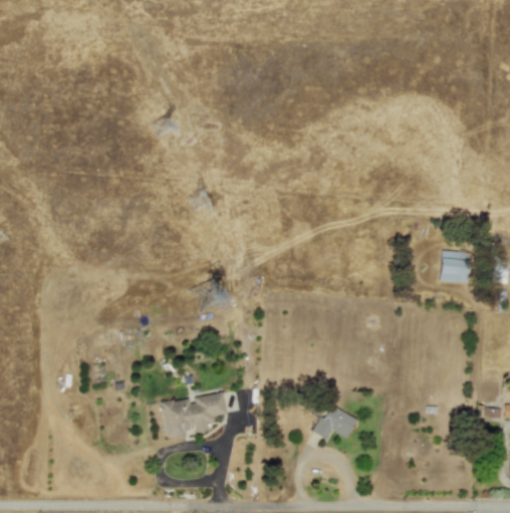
[(440,282),(468,283),(469,253),(442,251),(440,282)]
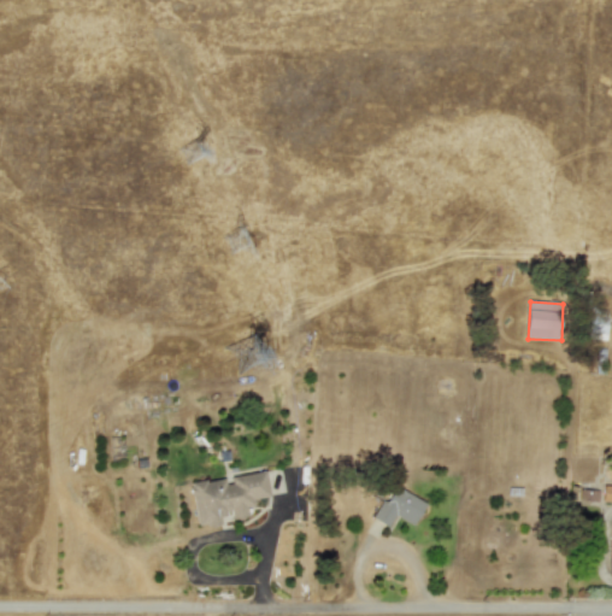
[(593,340),(610,341),(610,318),(593,317),(593,340)]
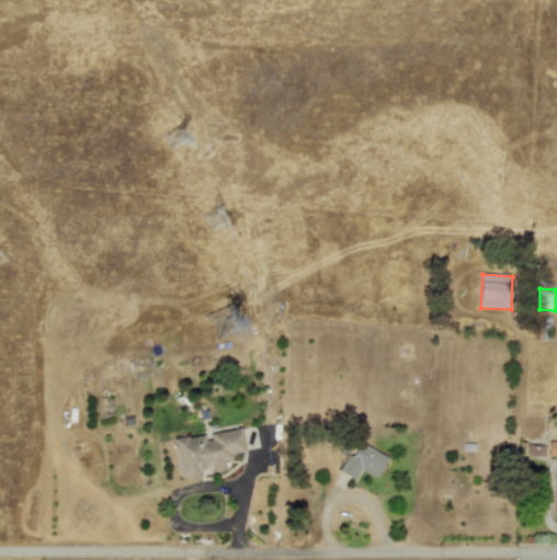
[(182,480),(207,477),(206,467),(213,466),(214,473),(229,471),(227,458),(248,455),(245,430),(209,434),(209,435),(175,440),(182,480)]
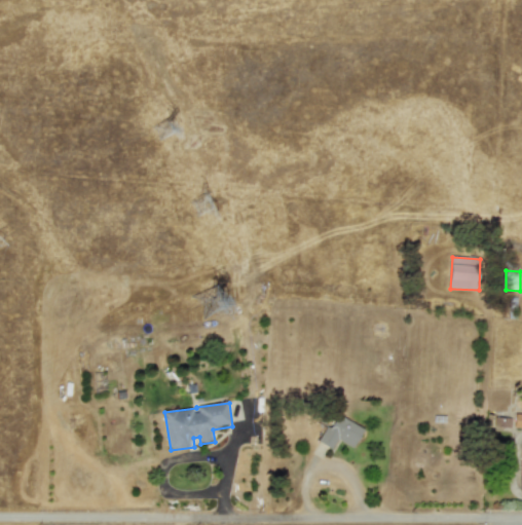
[(339,440),(355,448),(366,429),(338,414),(322,443),(333,450),(339,440)]
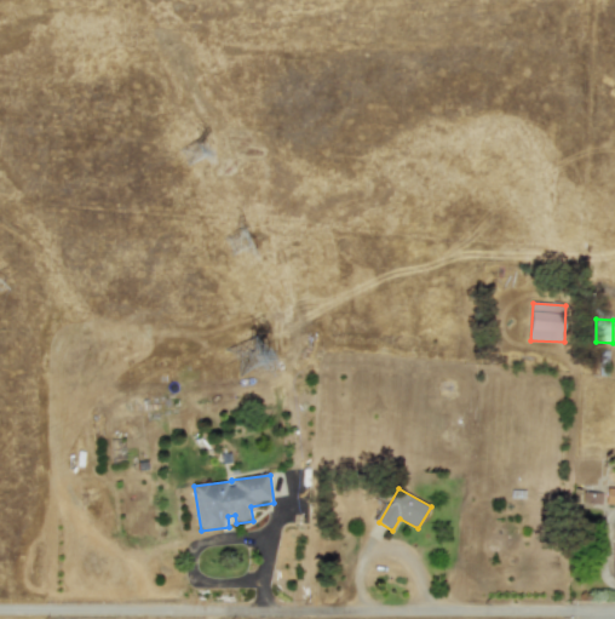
All buildings are outlined.
